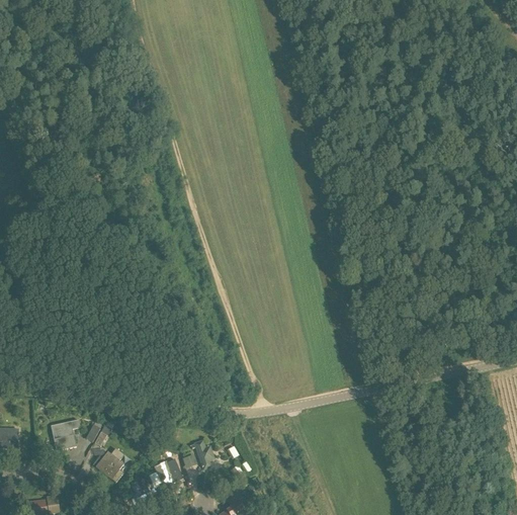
[(62,422),(50,425),(56,450),(75,445),(71,426),(63,428),(62,422)]
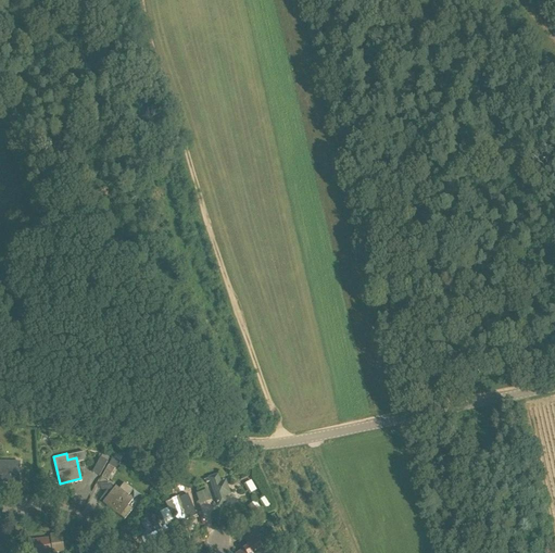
[(91,469),(99,474),(106,459),(99,455),(91,469)]
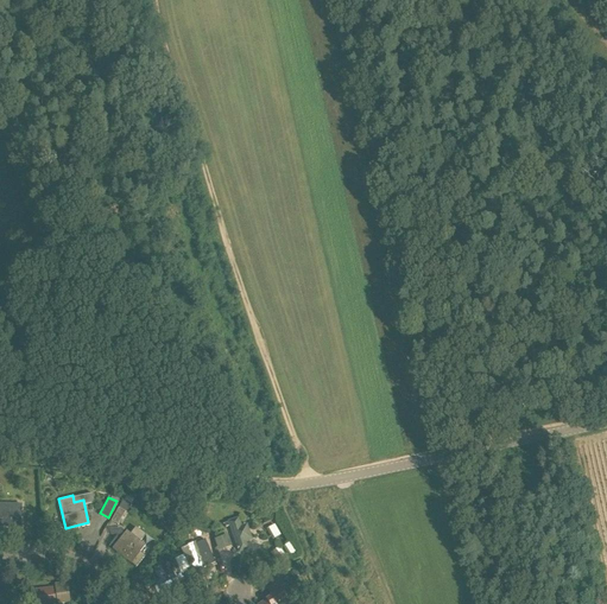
[(20,526),(21,502),(0,501),(0,519),(0,525),(20,526)]
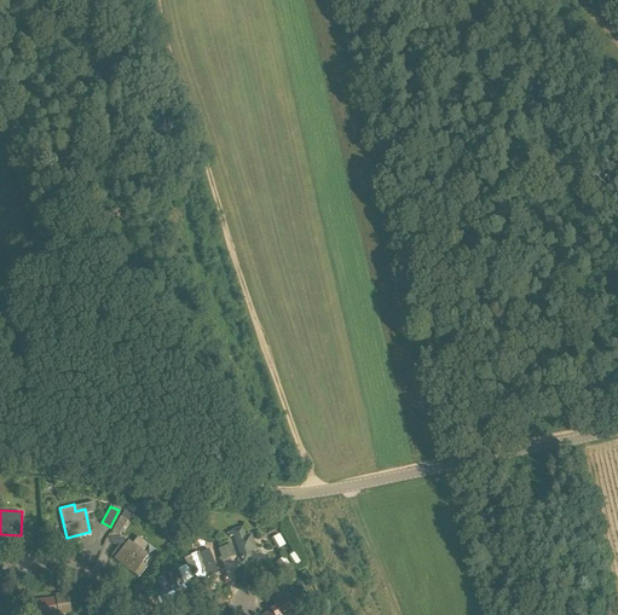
[(126,517),(120,514),(111,528),(119,532),(126,517)]
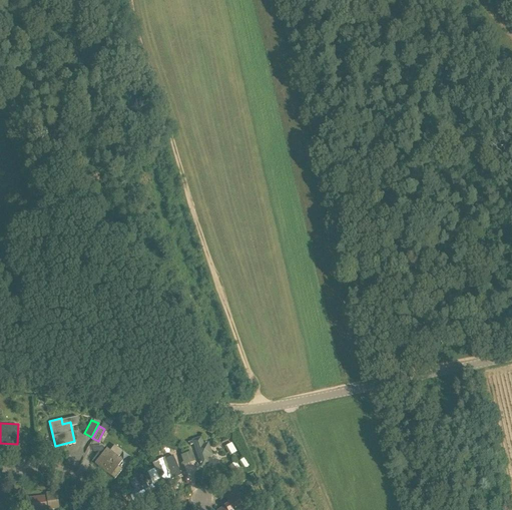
[(207,441),(202,443),(200,436),(188,439),(189,442),(193,440),(199,458),(198,458),(199,461),(200,461),(201,464),(207,461),(205,455),(211,453),(207,441)]
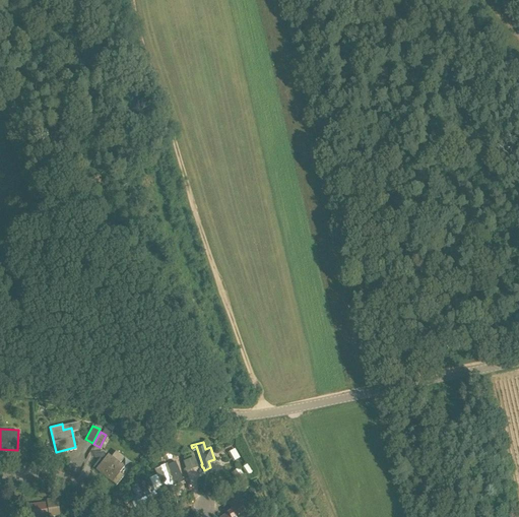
[(117,469),(119,471),(124,465),(108,452),(95,467),(109,478),(117,469)]
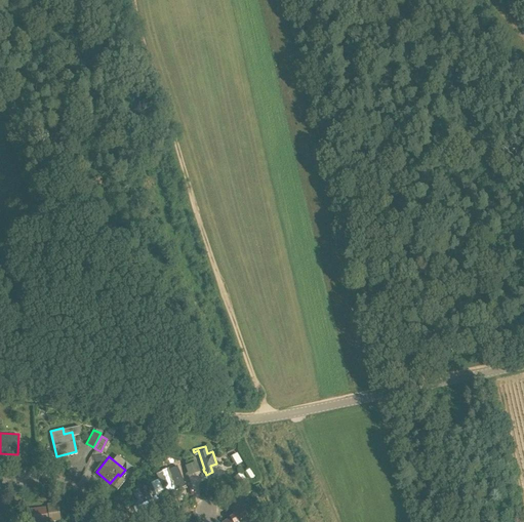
[(184,463),(187,471),(199,467),(196,458),(184,463)]
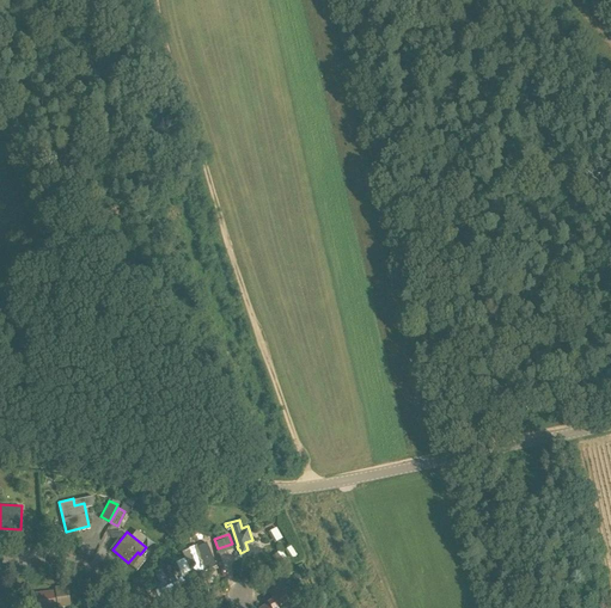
[(201,551),(206,548),(203,542),(206,540),(183,551),(191,570),(207,564),(201,551)]
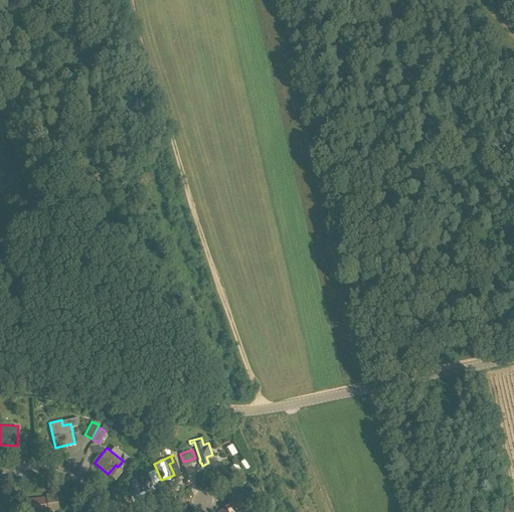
[(234,461),(228,466),(235,476),(241,471),(234,461)]
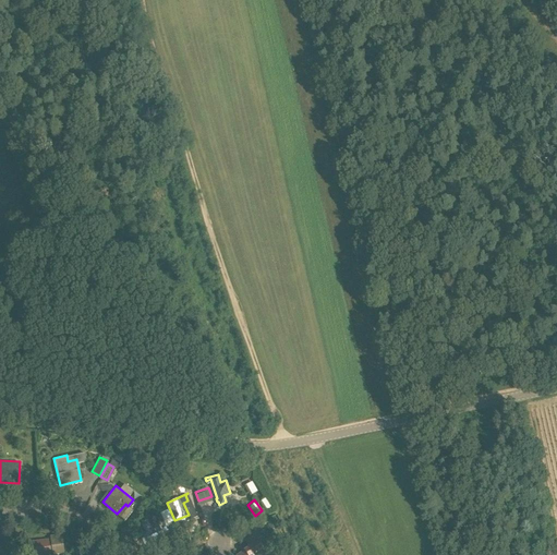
[(63,531),(51,532),(51,538),(33,540),(34,554),(65,551),(63,531)]
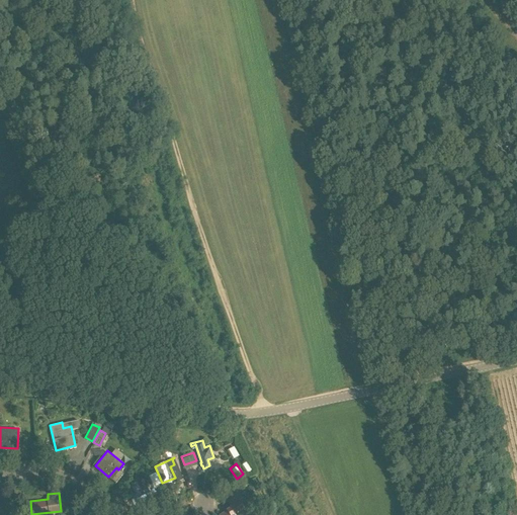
[(241,514),(246,512),(236,497),(229,503),(231,506),(220,514),(241,514)]
